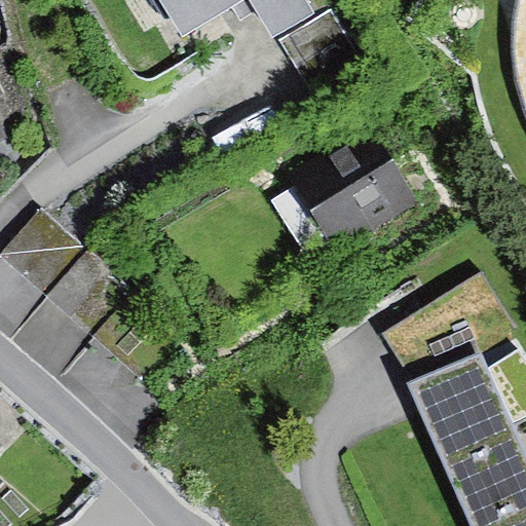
[(157,0),(183,40),(230,12),(238,26),(256,15),(271,41),(313,15),(303,0),(157,0)]
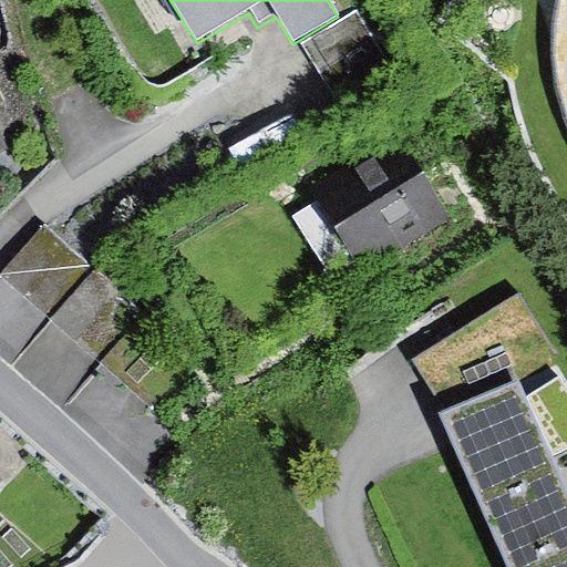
[(358,11),(305,43),(337,95),(390,63),(358,11)]
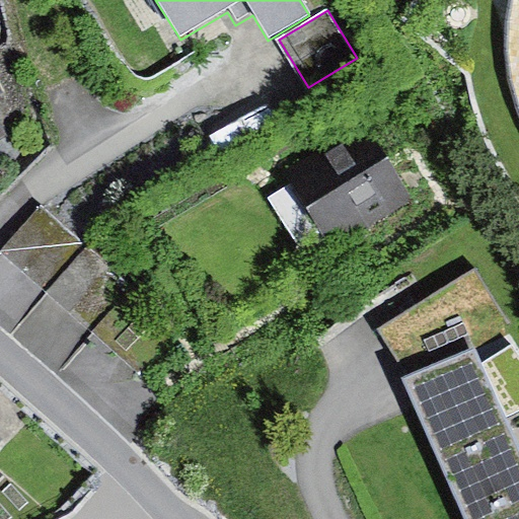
[(364,129),(288,175),(332,247),(409,202),(364,129)]
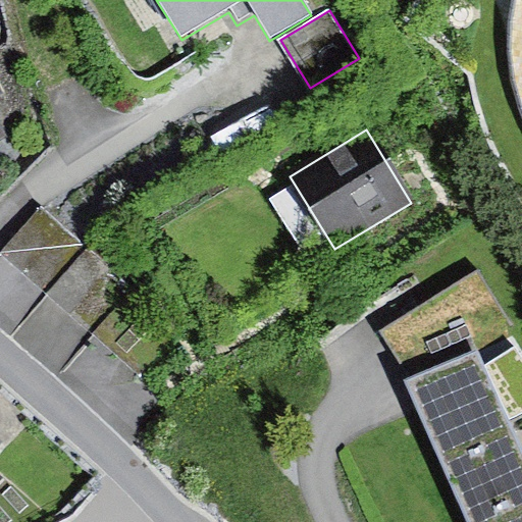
[(43,205),(1,252),(48,292),(88,246),(43,205)]
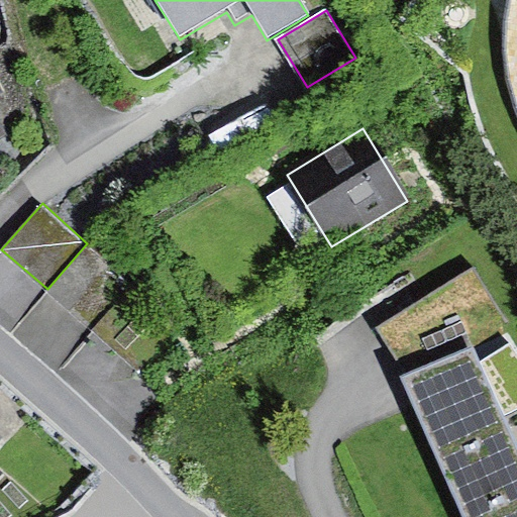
[(133,283),(87,243),(47,289),(93,330),(133,283)]
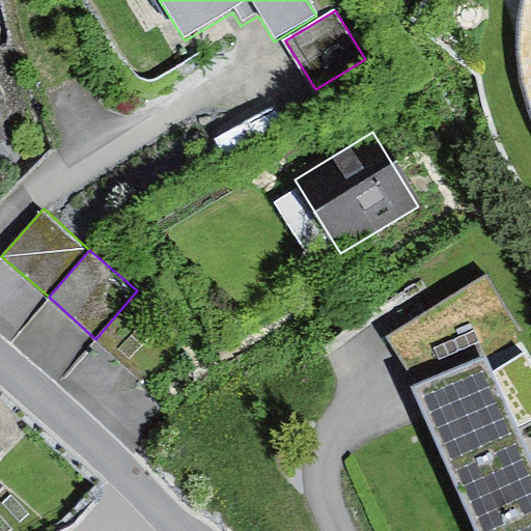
[(388,339),(421,389),(486,360),(529,341),(487,274),(388,339)]
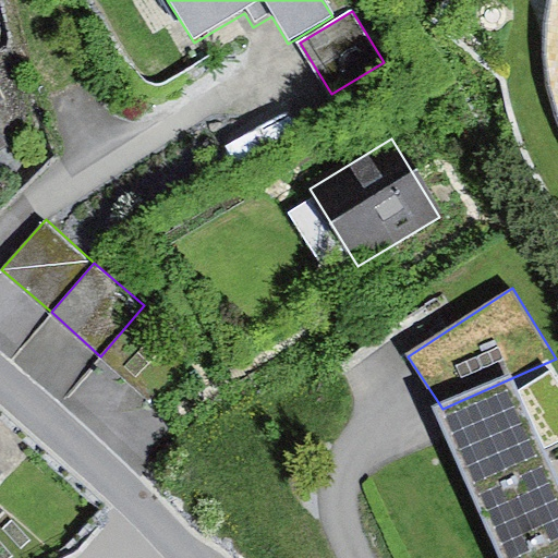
[(443,409),(436,411),(498,557),(557,557),(557,483),(544,451),(557,443),(557,385),(547,372),(517,391),(511,378),(443,409)]
